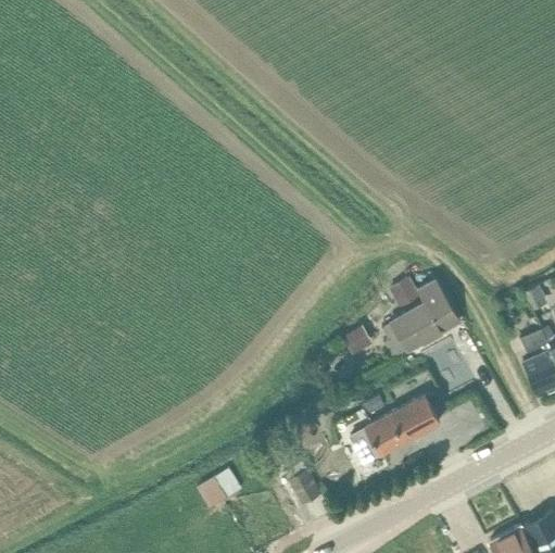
[(554,265),(541,273),(551,293),(554,290),(554,265)]
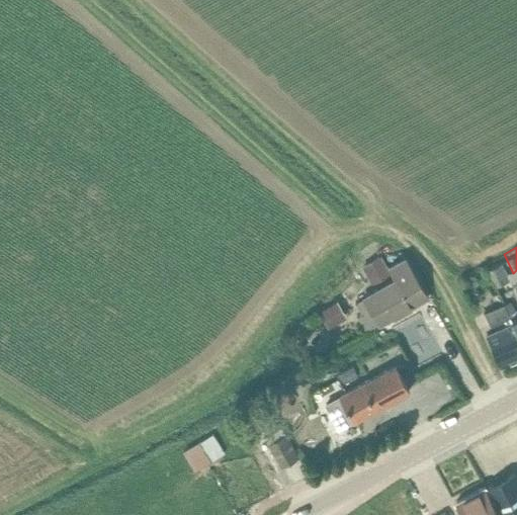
[(392,278),(380,258),(360,269),(371,289),(392,278)]
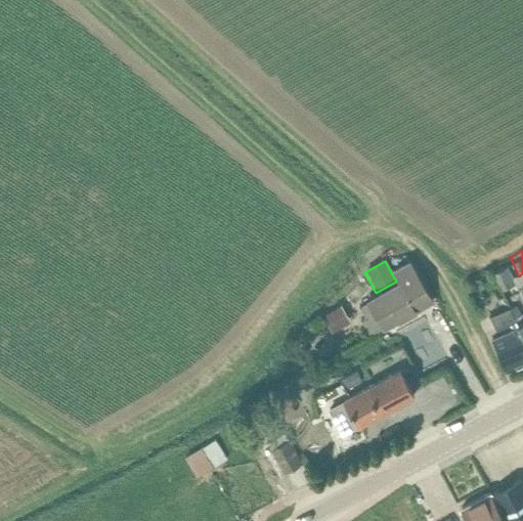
[(432,304),(408,264),(393,272),(399,284),(366,302),(384,332),(432,304)]
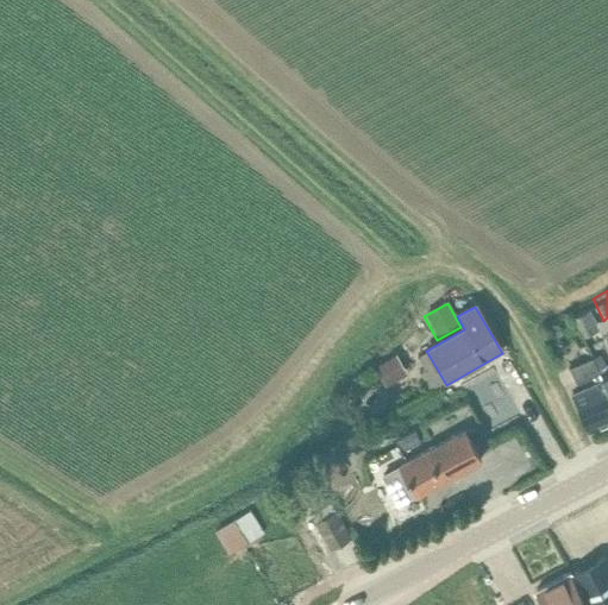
[(588,313),(572,320),(581,338),(595,331),(588,313)]
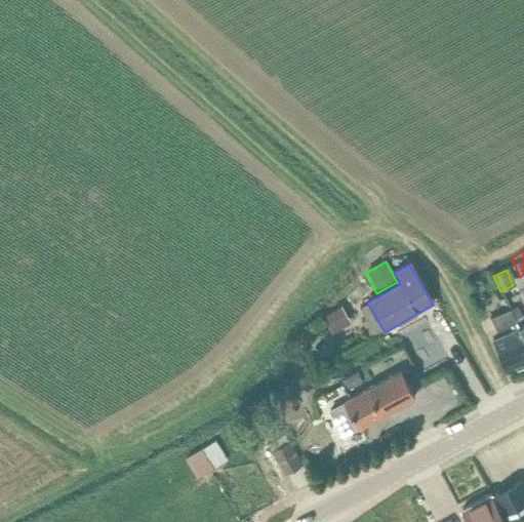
[(332,336),(350,326),(338,308),(321,318),(332,336)]
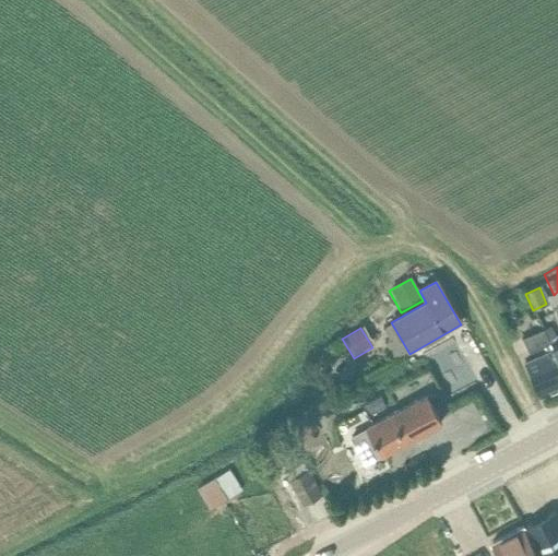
[(557,367),(550,351),(542,332),(522,341),(527,356),(544,349),(547,356),(524,366),(530,379),(538,399),(557,389),(557,367)]
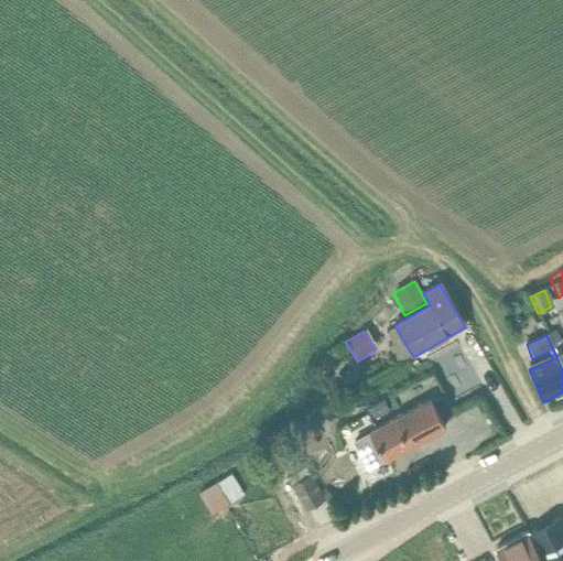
[(441,364),(417,376),(422,387),(446,375),(441,364)]
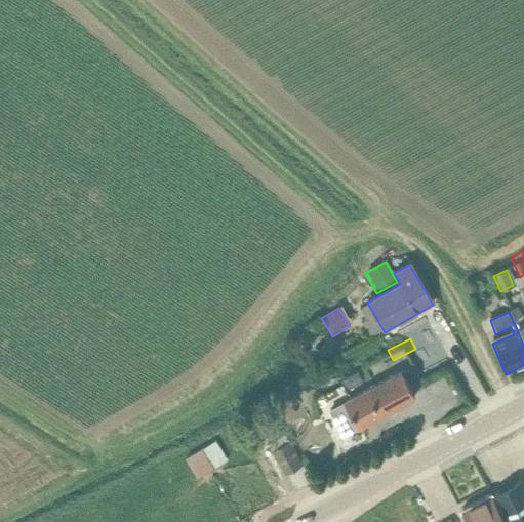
[(348,394),(363,386),(357,373),(341,382),(348,394)]
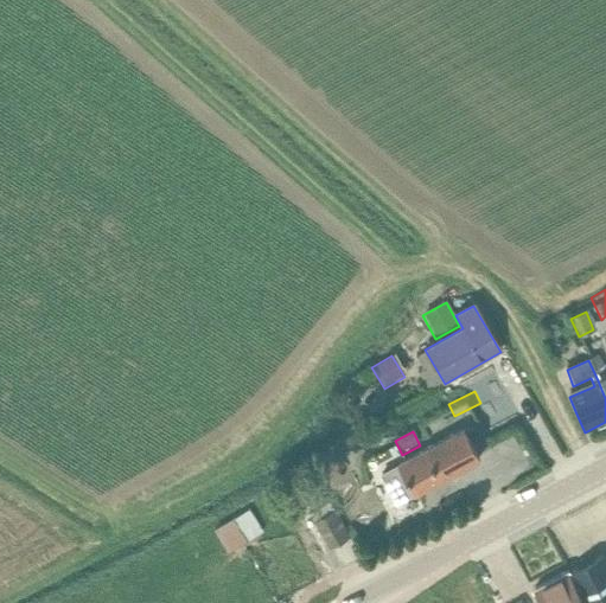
[(414,496),(478,461),(467,441),(461,431),(397,466),(414,496)]
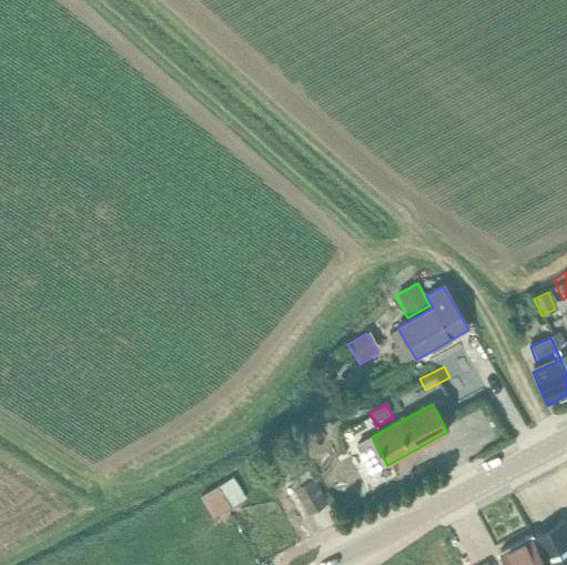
[(252,460),(218,475),(229,501),(263,485),(252,460)]
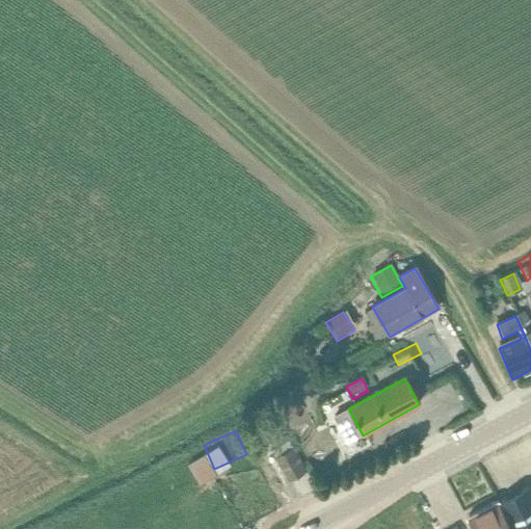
[(288,483),(306,473),(292,449),(274,458),(288,483)]
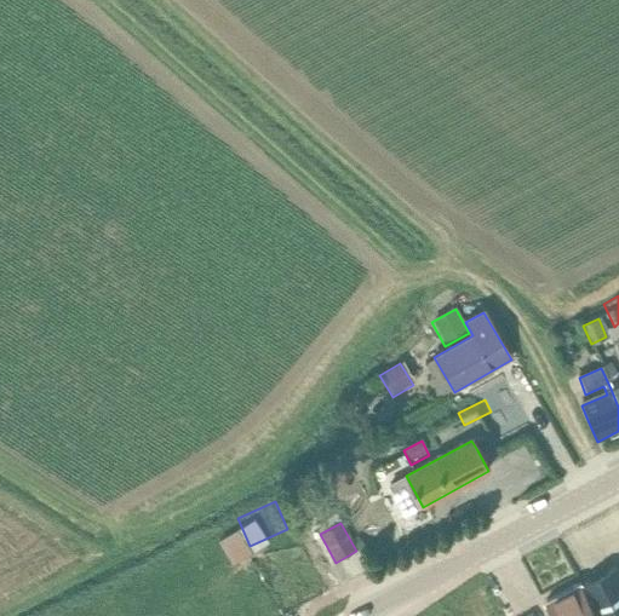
[(618,615),(618,576),(614,568),(578,587),(592,615),(618,615)]
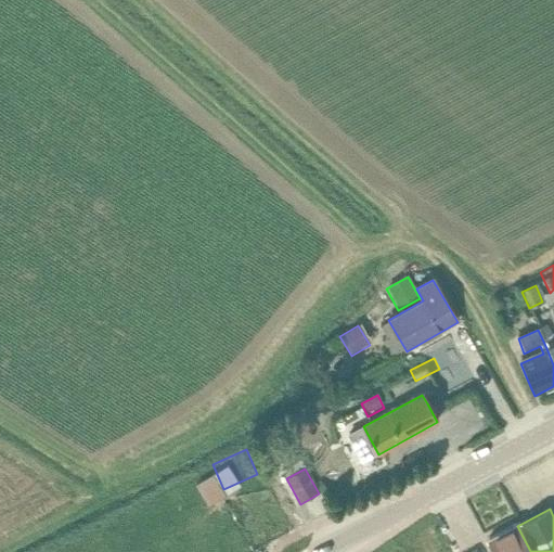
[(530,551),(517,526),(488,541),(492,551),(530,551)]
